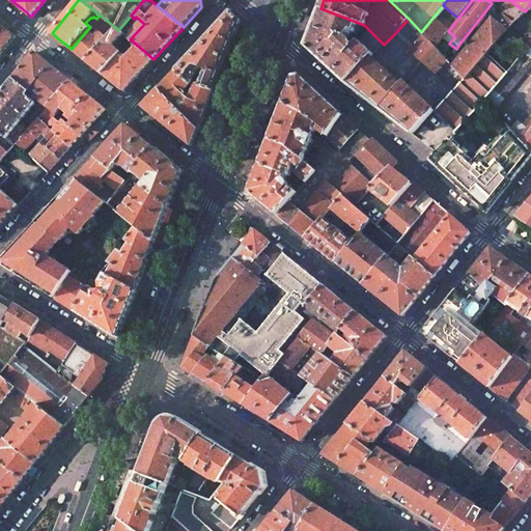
[(364,25),(320,8),(313,29),(306,46),(328,66),(346,83),(371,57),(384,45),(366,27),(360,35),(363,37),(360,42),(359,42),(356,44),(355,43),(353,45),(352,43),(348,40),(354,33),(357,34),(360,26),(363,27),(364,25)]
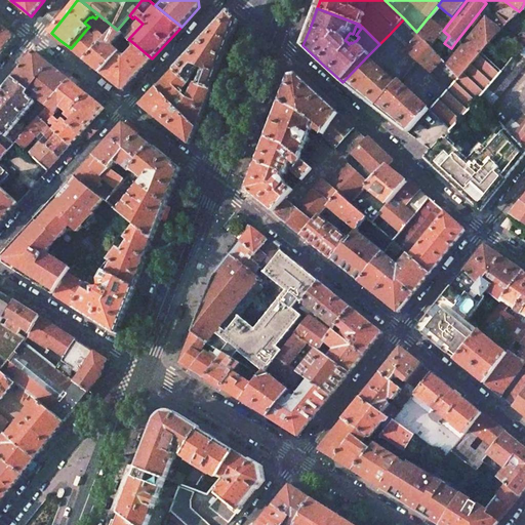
[(238,21),(229,12),(175,71),(191,83),(192,82),(194,75),(200,69),(204,70),(199,85),(211,90),(226,53),(238,21)]
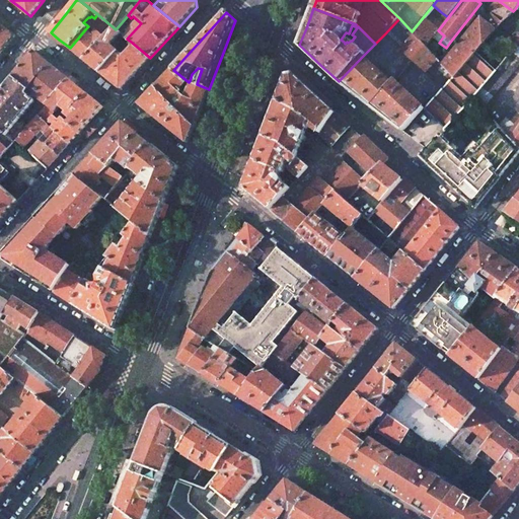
[(433,24),(424,16),(412,31),(425,46),(438,30),(448,17),(441,12),(433,24)]
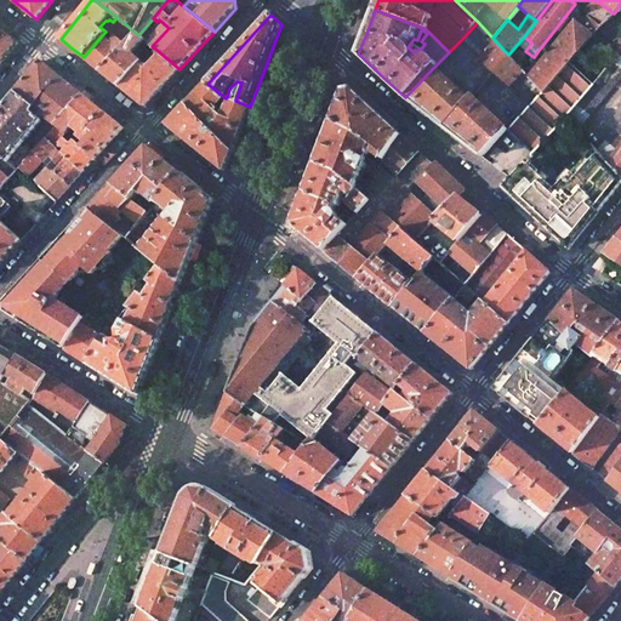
[(575,22),(530,78),(543,92),(569,63),(593,35),(603,24),(592,15),(581,26),(575,22)]
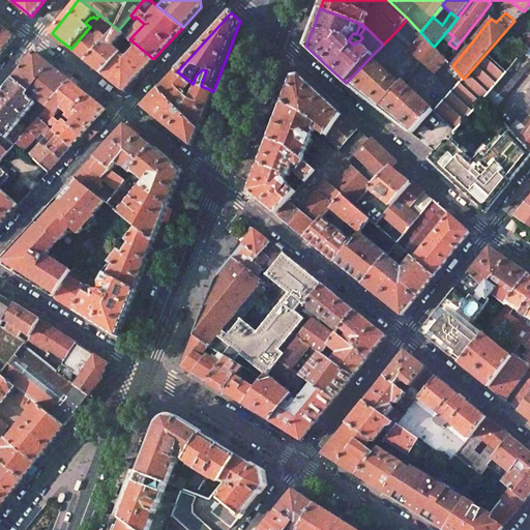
[(118,30),(99,15),(96,19),(91,25),(98,32),(109,39),(118,30)]
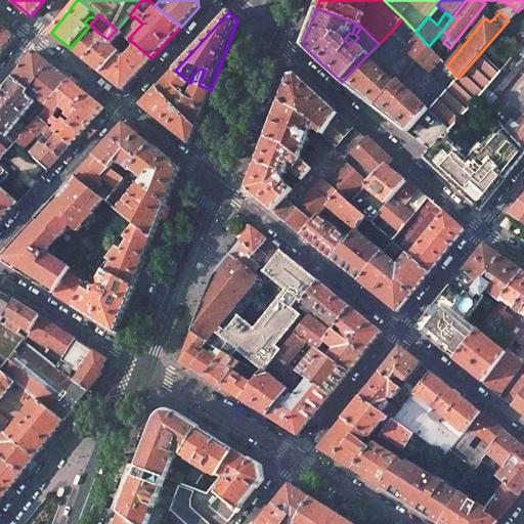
[(416,32),(403,18),(389,34),(412,55),(418,60),(430,47),(429,46),(416,32)]
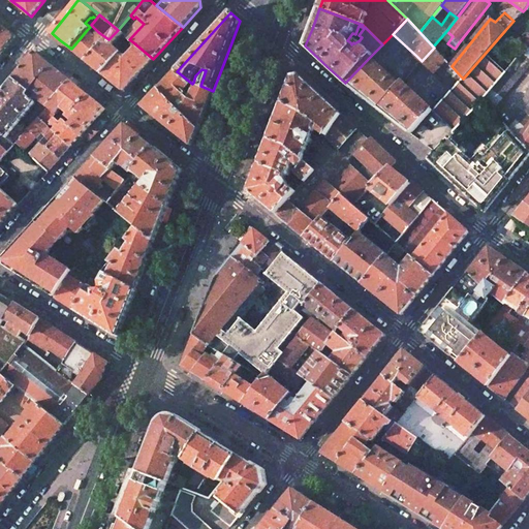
[(128,27),(124,23),(118,30),(122,33),(128,27)]
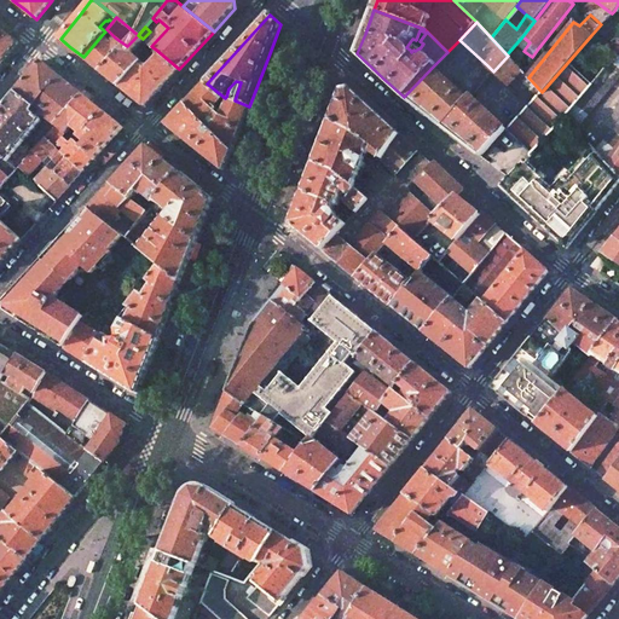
[(0,28),(0,64),(10,53),(18,42),(0,28)]
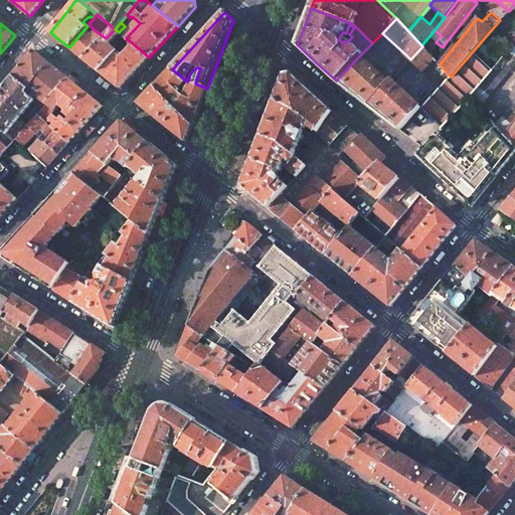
[(93,35),(84,29),(69,47),(78,55),(86,60),(106,38),(96,31),(93,35)]
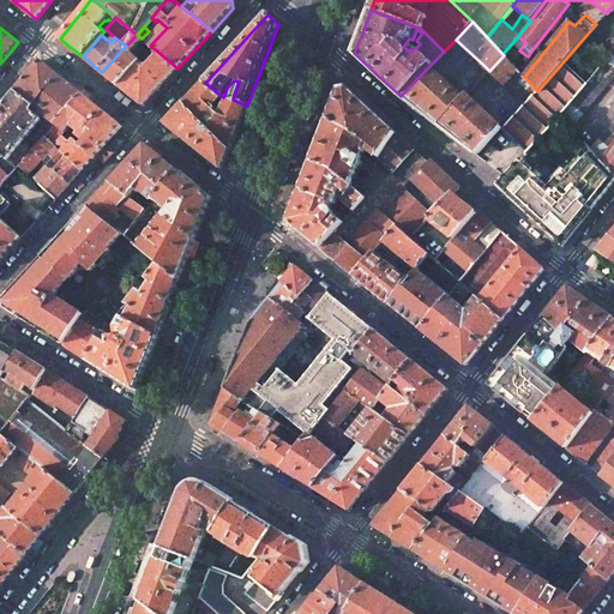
[(142,38),(137,35),(126,46),(102,72),(113,80),(119,86),(144,60),(138,55),(137,58),(132,53),(136,49),(146,58),(155,49),(150,46),(142,38)]
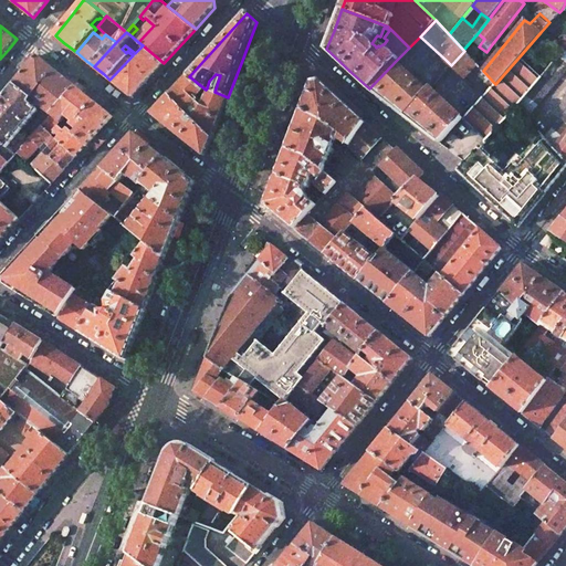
[(135,53),(133,55),(109,80),(115,83),(132,97),(133,96),(144,84),(164,63),(143,45),(135,53)]
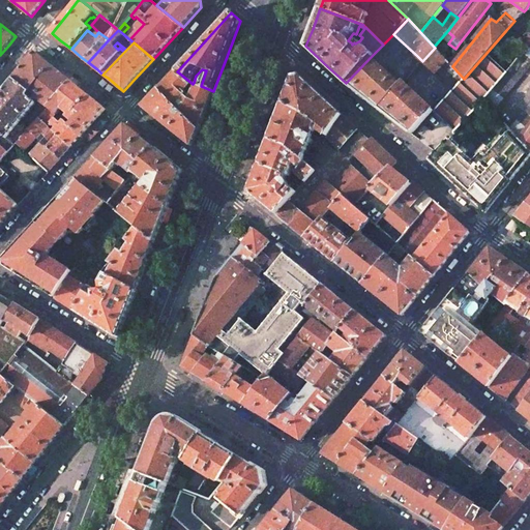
[(529,48),(528,46),(506,72),(483,100),(493,111),(529,66),(529,48)]
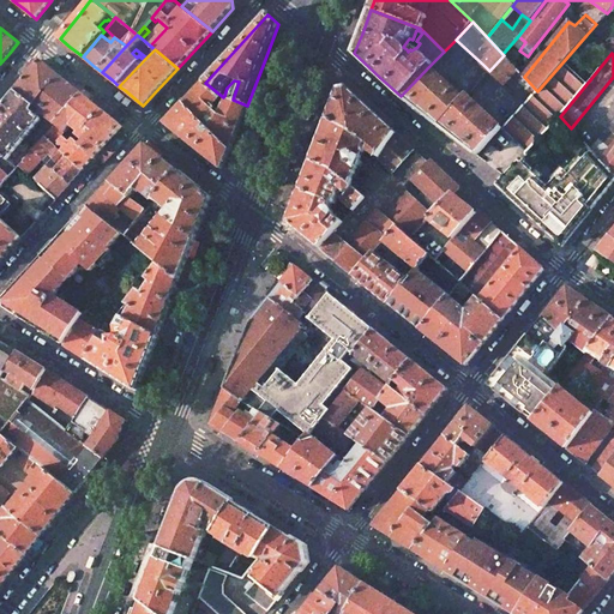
[(524,77),(504,55),(489,71),(497,77),(525,104),(537,91),(524,77)]
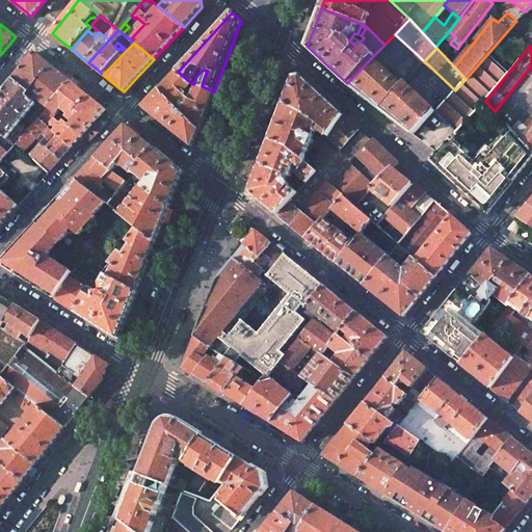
[(50,108),(73,82),(53,67),(35,53),(14,79),(30,92),(28,96),(33,100),(36,98),(42,102),(36,108),(37,114),(36,115),(40,118),(50,108)]
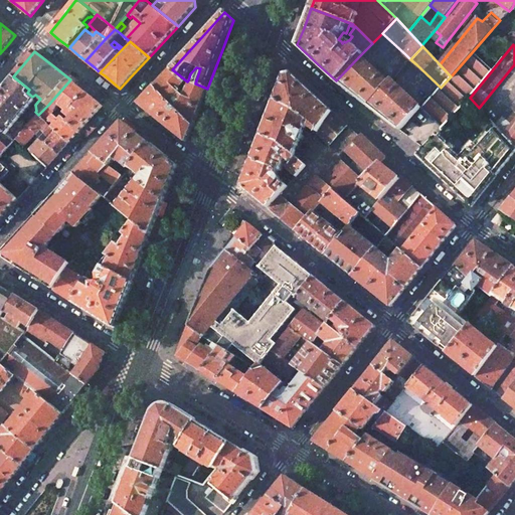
[(492,70),(472,52),(451,76),(441,88),(421,108),(420,108),(442,128),(470,98),(492,70)]
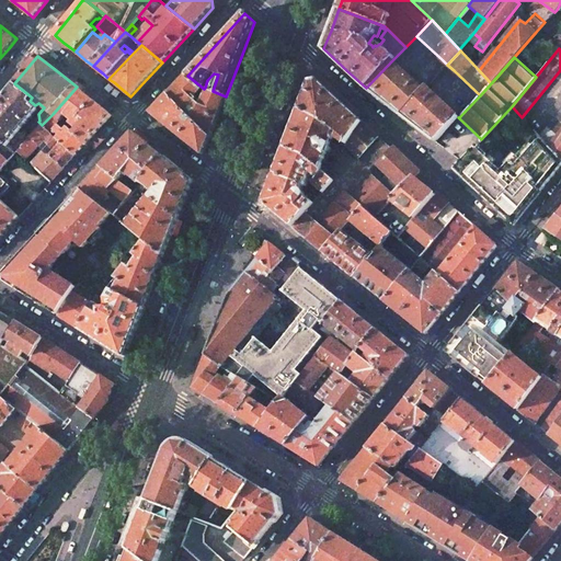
[(424,90),(392,60),(366,88),(386,103),(401,115),(424,90)]
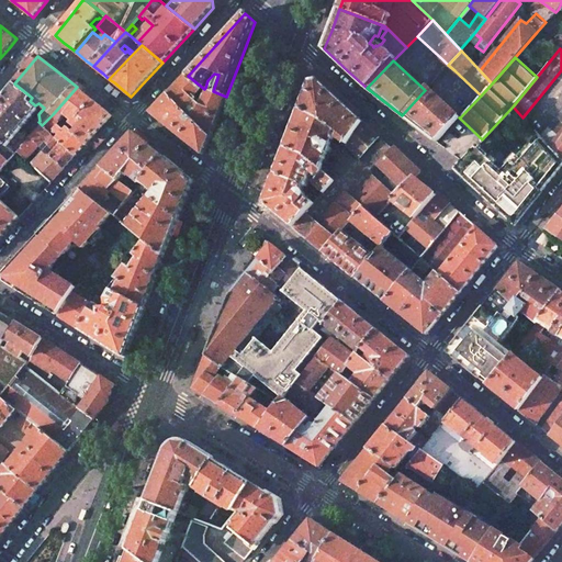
[(204,89),(188,76),(178,86),(169,96),(211,137),(220,114),(226,97),(213,91),(212,90),(211,90),(210,89),(203,102),(202,101),(200,104),(198,102),(199,100),(197,98),(204,89)]
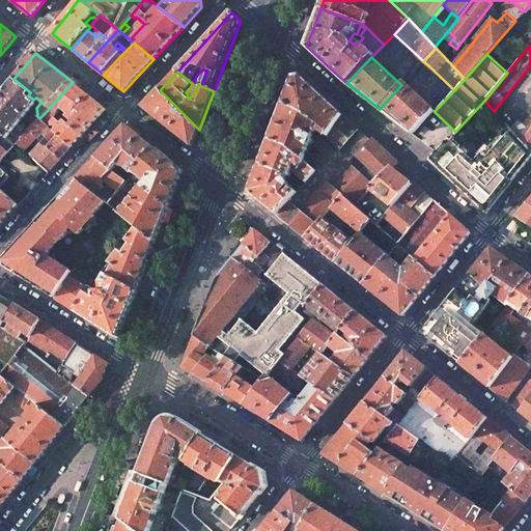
[(319,93),(301,76),(295,78),(289,90),(284,103),(308,115),(318,123),(317,123),(322,127),(320,131),(320,132),(328,137),(342,115),(319,93)]
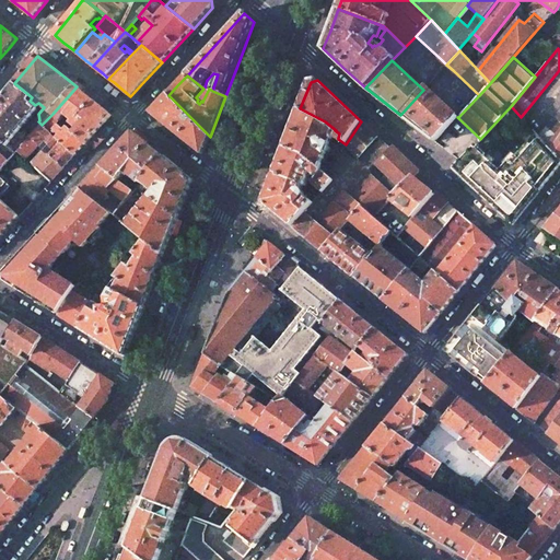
[(0,101),(0,139),(16,153),(19,151),(30,139),(32,137),(24,131),(22,133),(20,131),(37,109),(37,107),(35,105),(30,101),(32,97),(14,83),(0,101)]
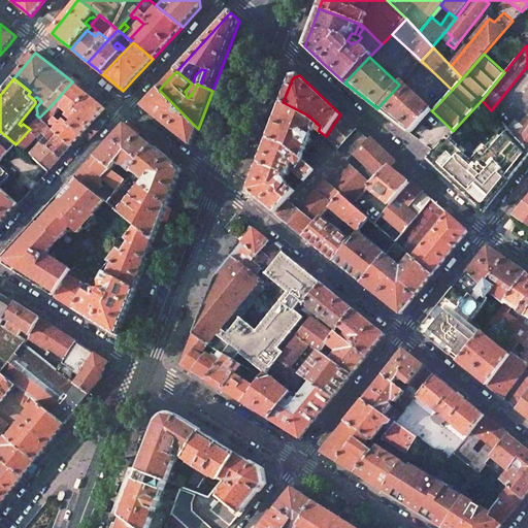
[(80,88),(72,81),(50,107),(57,113),(57,114),(63,108),(70,114),(68,117),(73,122),(72,123),(70,122),(68,124),(81,136),(106,109),(99,103),(80,88)]
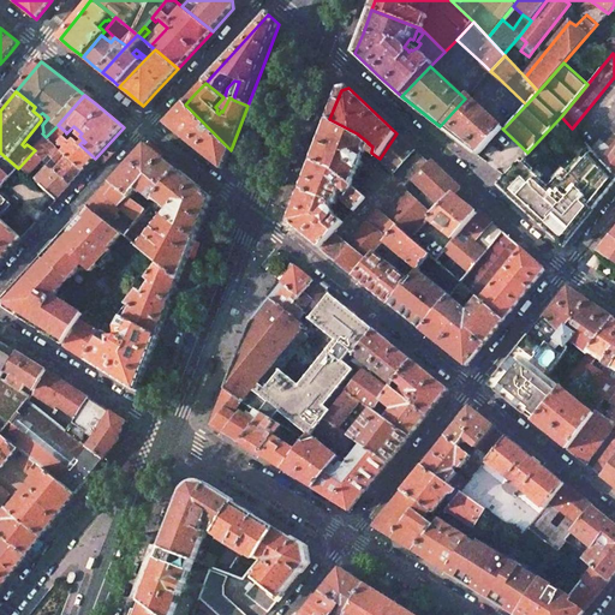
[(503,129),(469,95),(465,99),(440,126),(457,139),(477,155),(502,129),(503,129)]
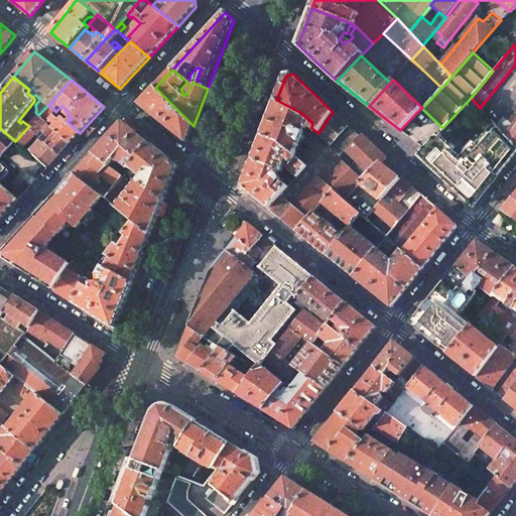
[(194,126),(155,88),(139,105),(164,124),(186,142),(194,126)]
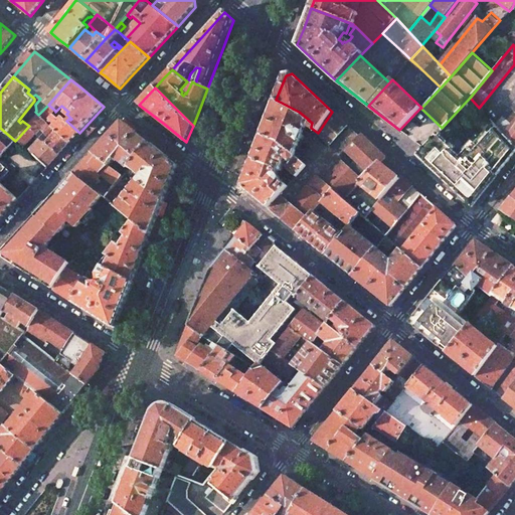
[(299,112),(276,100),(269,118),(262,136),(277,141),(295,156),(300,143),(309,147),(314,139),(315,137),(311,134),(306,126),(308,120),(309,120),(299,112)]
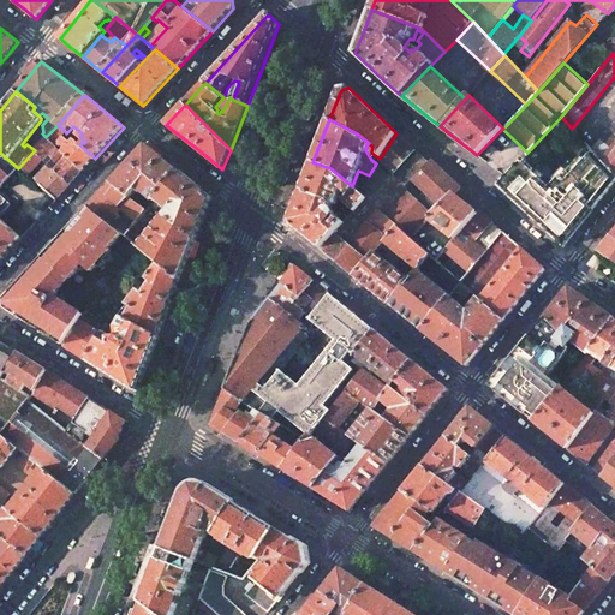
[(614,119),(591,149),(603,161),(614,147),(614,119)]
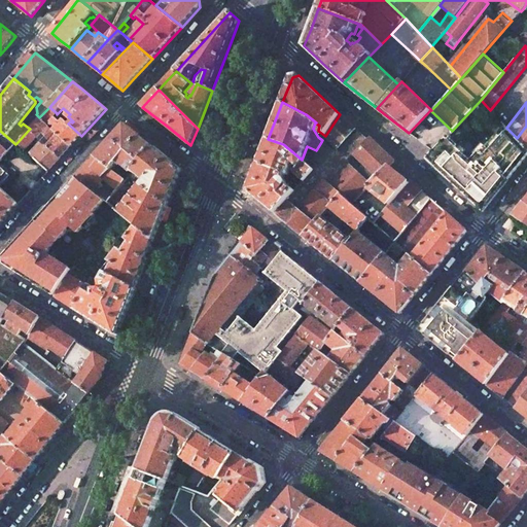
[(46,124),(57,113),(49,107),(39,117),(46,124)]
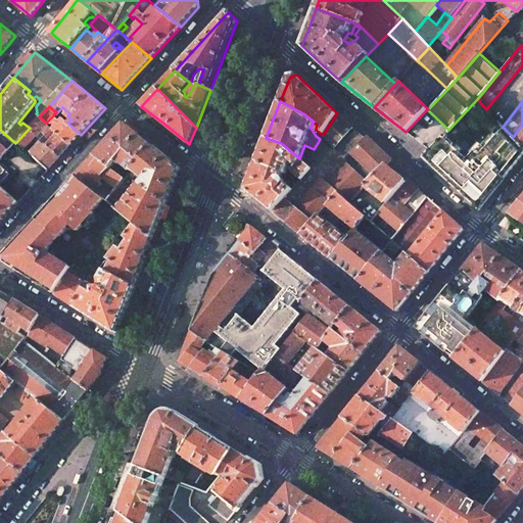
[(343,119),(337,113),(323,135),(336,148),(353,128),(343,119)]
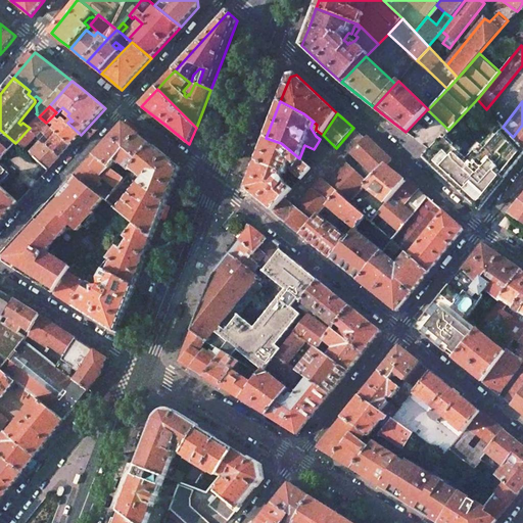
[(46,123),(39,116),(30,128),(28,130),(36,136),(38,138),(43,142),(45,140),(42,138),(43,138),(41,136),(44,133),(49,139),(44,144),(59,157),(65,151),(70,145),(54,130),(46,123)]
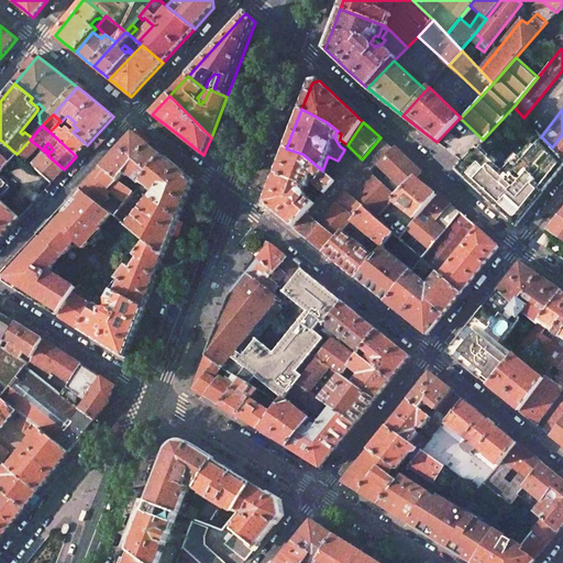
[(73,132),(68,128),(66,131),(59,125),(55,131),(61,136),(58,140),(76,156),(81,150),(87,145),(73,132)]
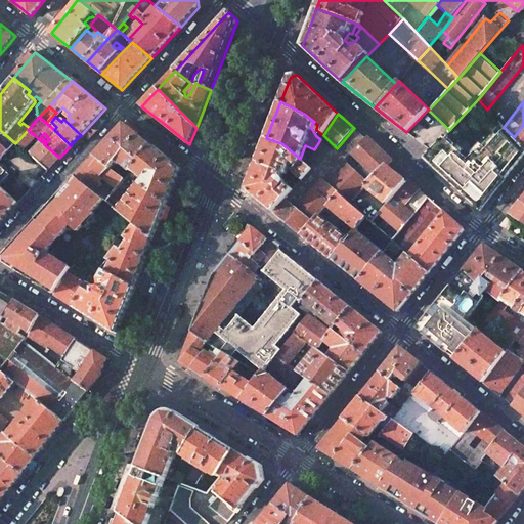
[(139,135),(125,124),(114,137),(95,157),(112,169),(117,163),(118,164),(120,162),(131,171),(151,145),(139,135)]
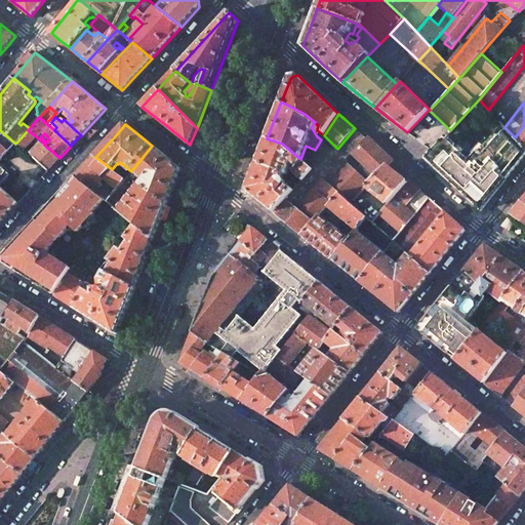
[(456,146),(445,135),(432,151),(425,159),(454,186),(480,210),(481,210),(515,168),(519,164),(524,155),(524,149),(515,137),(505,127),(502,124),(474,160),(467,158),(463,155),(467,152),(458,145),(456,146)]
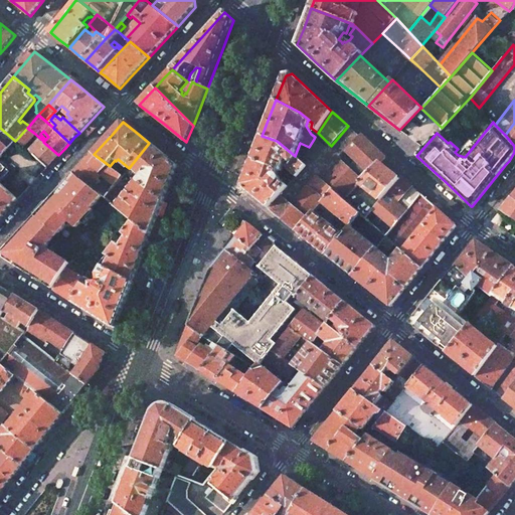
[(514,123),(505,135),(514,146),(514,123)]
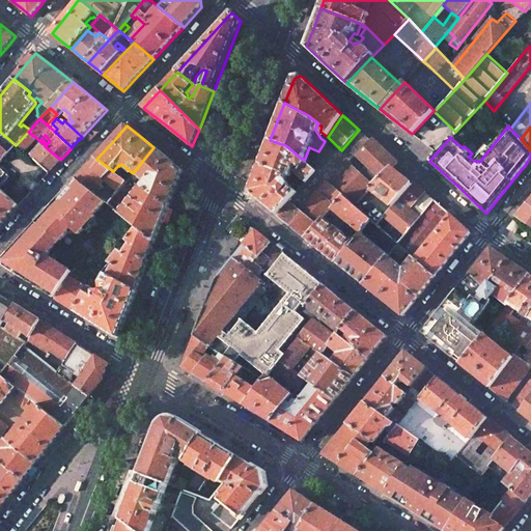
[(36,138),(28,132),(18,143),(25,150),(36,138)]
